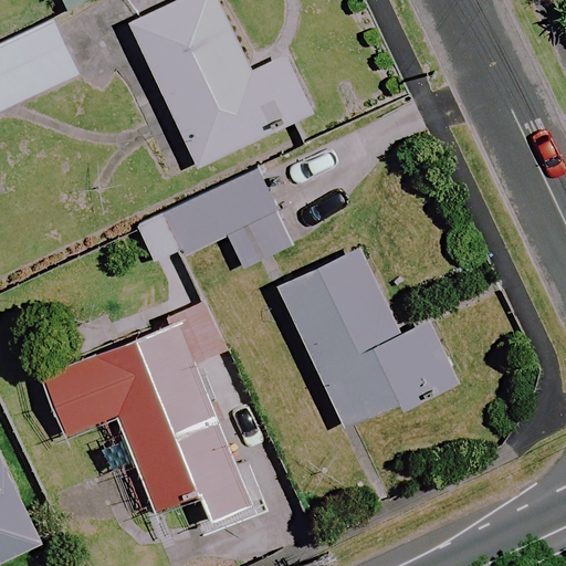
[(59,0),(63,11),(88,0),(59,0)]
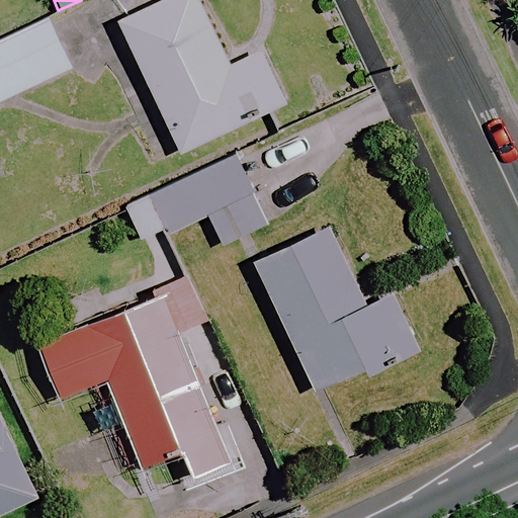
[(226,69),(194,0),(169,0),(117,24),(177,154),(283,105),(259,54),(226,69)]
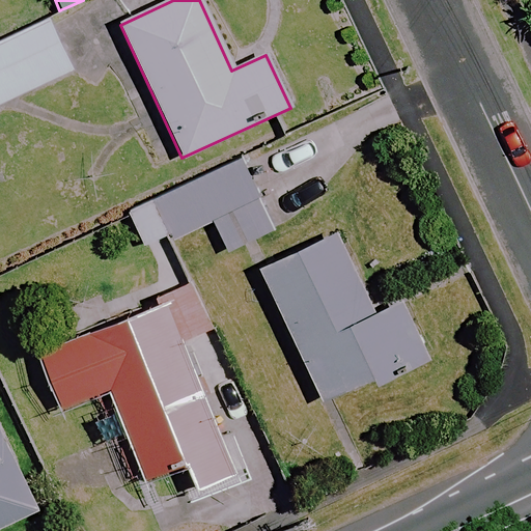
[(0,103),(70,72),(47,21),(0,40),(0,103)]
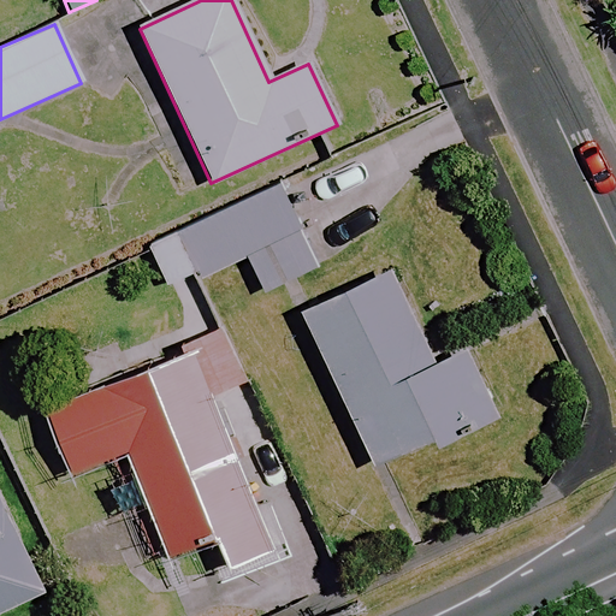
[(319,265),(274,184),(147,253),(170,296),(241,258),(262,296),(319,265)]
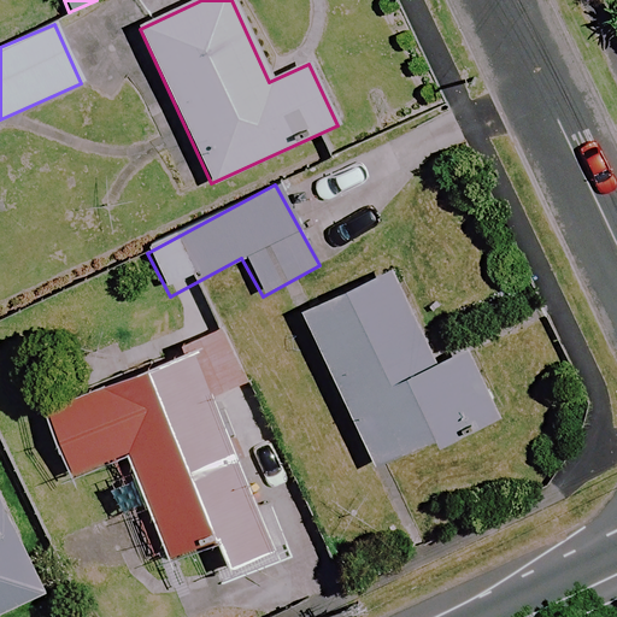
[(430,365),(389,272),(300,313),(372,475),(494,419),(463,350),(430,365)]
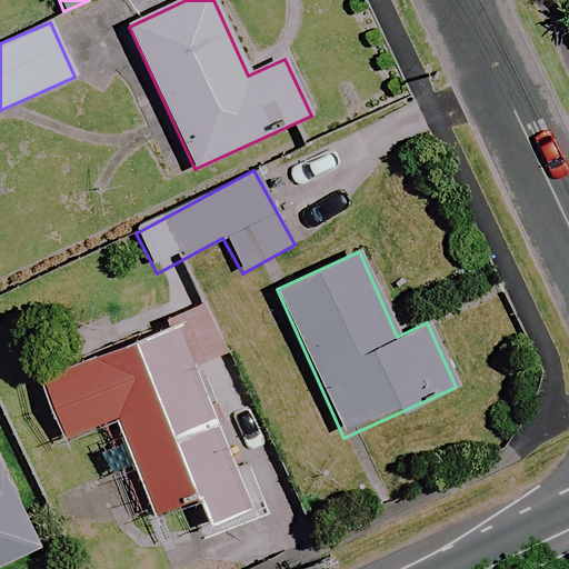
[(222,357),(202,310),(40,379),(66,438),(113,418),(155,513),(197,496),(209,525),(250,507),(191,370),(222,357)]
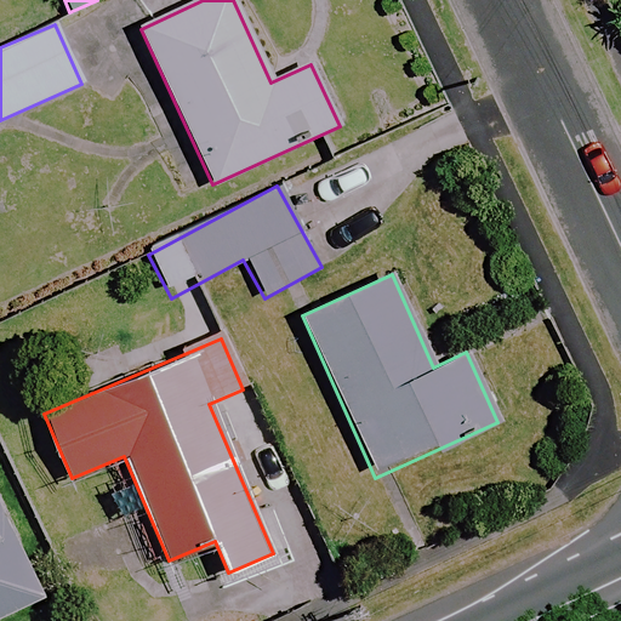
[(0,619),(40,602),(0,510),(0,619)]
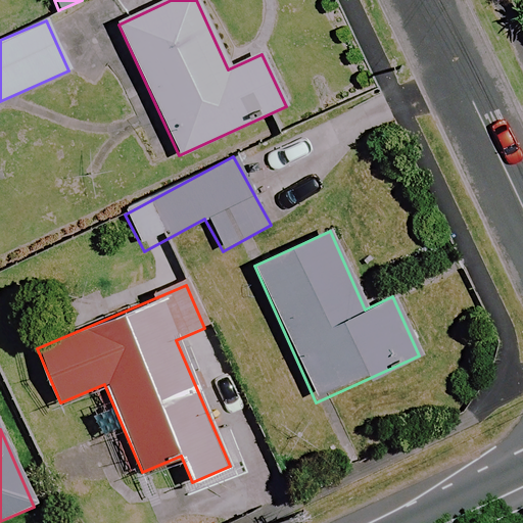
All buildings are outlined.
